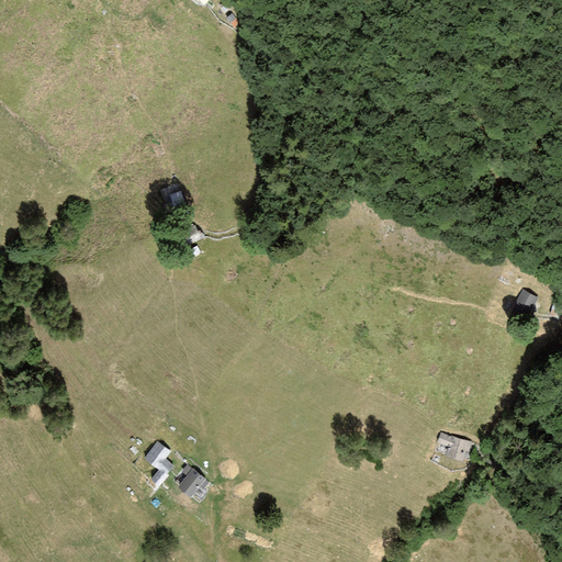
[(178,183),(159,190),(167,209),(184,202),(178,183)]
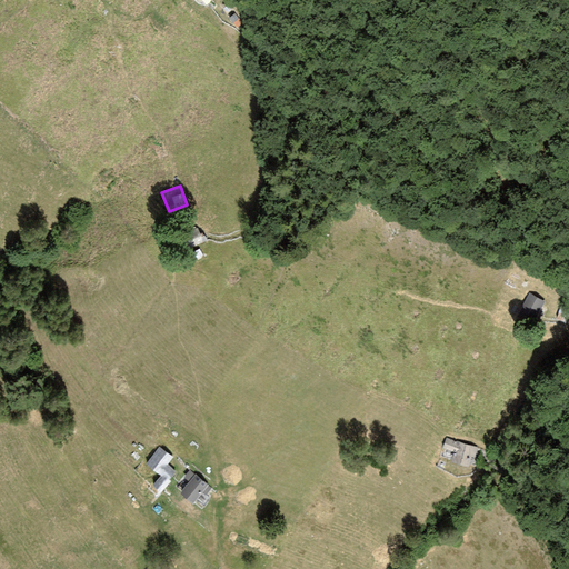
[(198,228),(180,233),(186,249),(203,242),(198,228)]
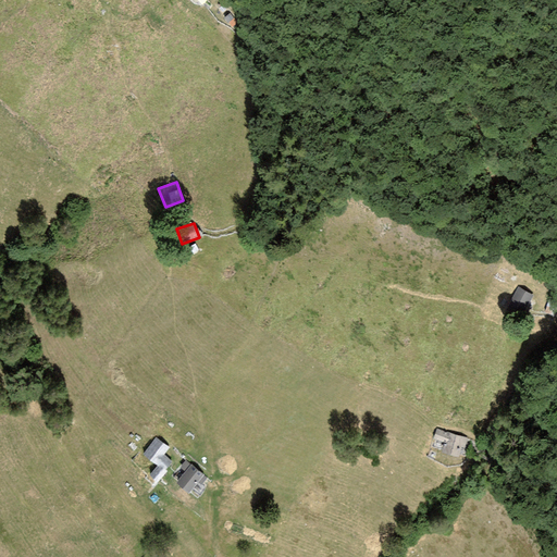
[(518,286),(508,306),(523,314),(534,295),(518,286)]
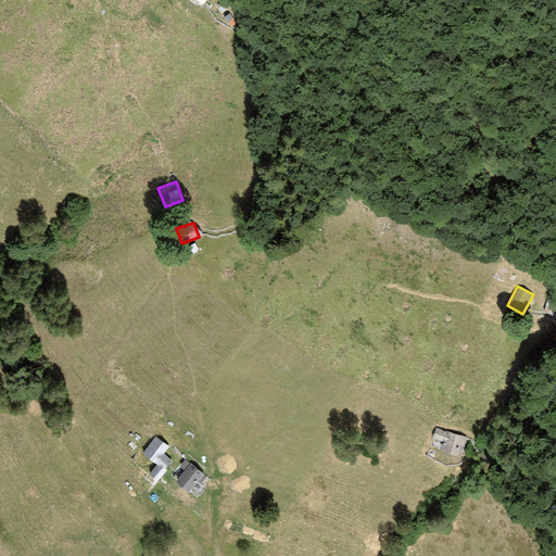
[(555,304),(547,301),(543,311),(552,314),(555,304)]
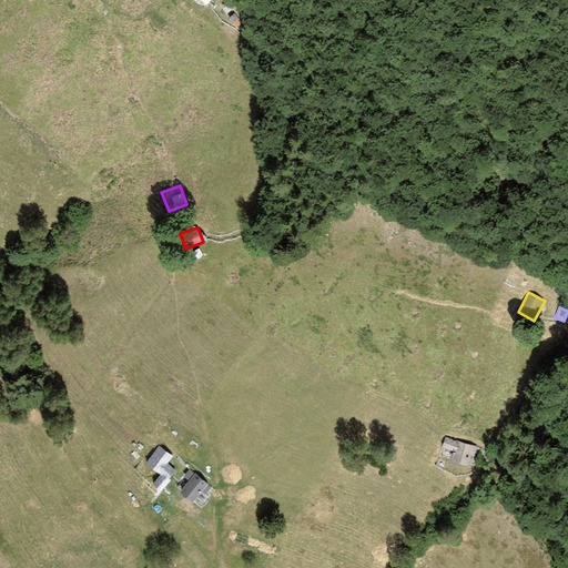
[(476,446),(445,437),(442,448),(453,452),(449,462),(467,467),(470,456),(473,457),(476,446)]
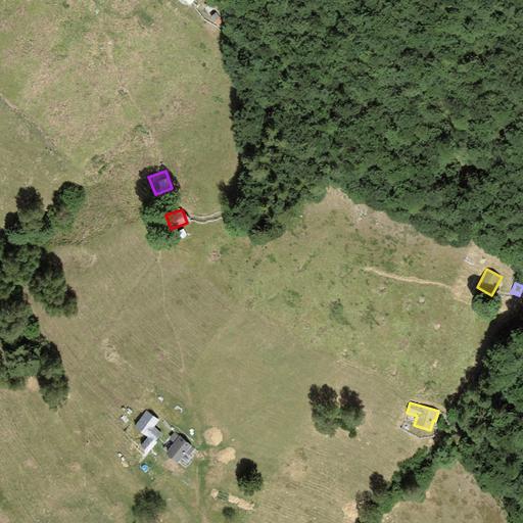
[(146,412),(134,427),(147,438),(140,446),(148,454),(156,443),(155,441),(161,434),(152,427),(158,421),(146,412)]
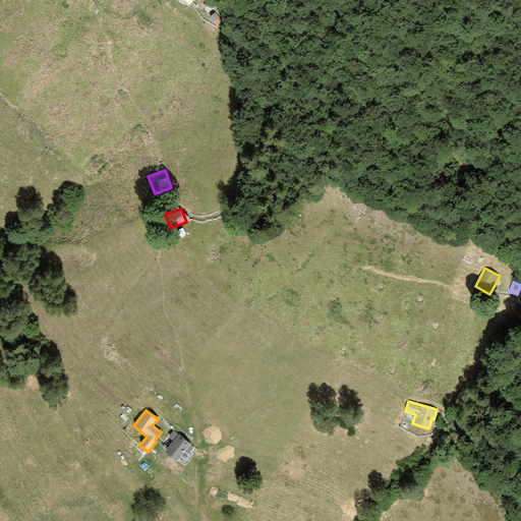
[(173,441),(165,452),(176,461),(185,451),(188,454),(193,447),(174,430),(169,437),(173,441)]
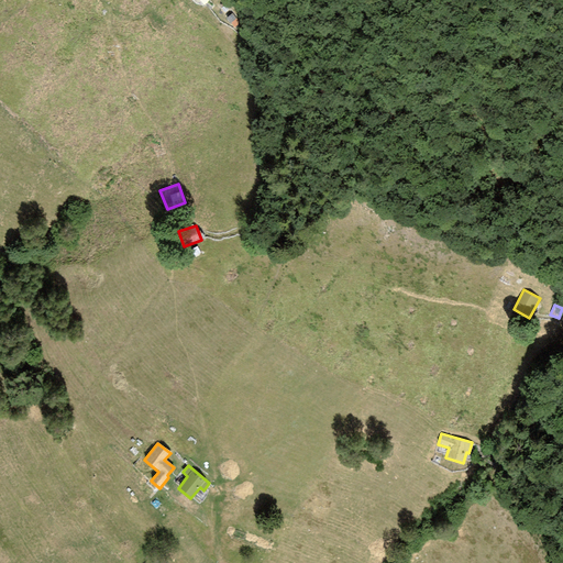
All buildings are outlined.
